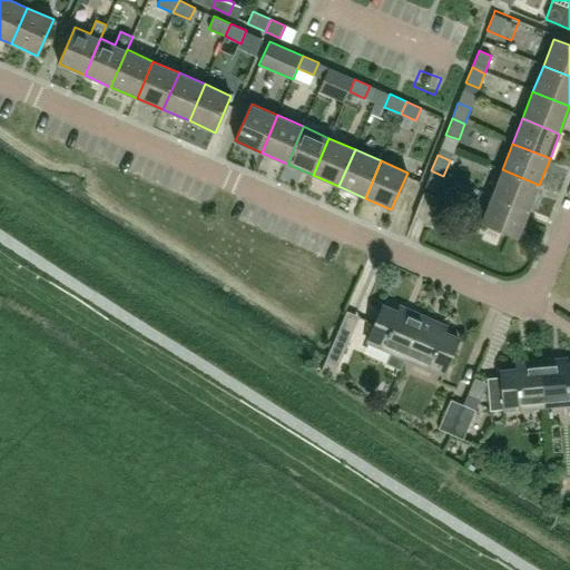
[(539,185),(502,169),(491,196),(529,210),(539,185)]
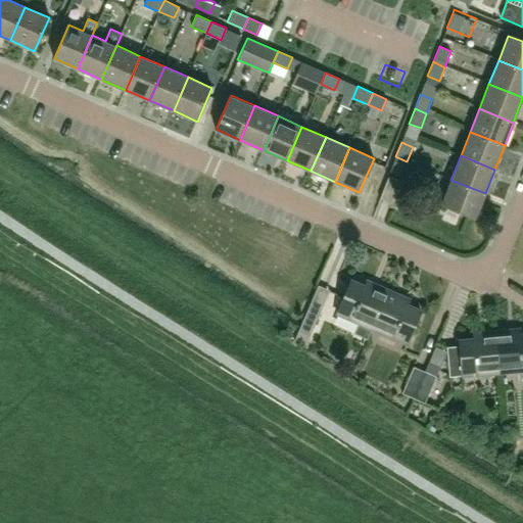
[(401,177),(407,161),(395,156),(390,172),(401,177)]
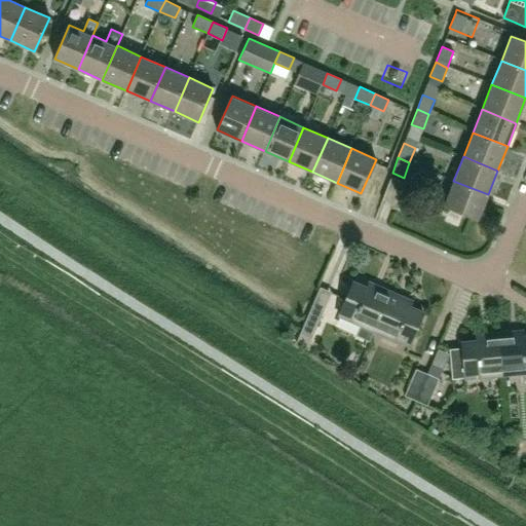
[(403,181),(390,177),(381,199),(393,204),(403,181)]
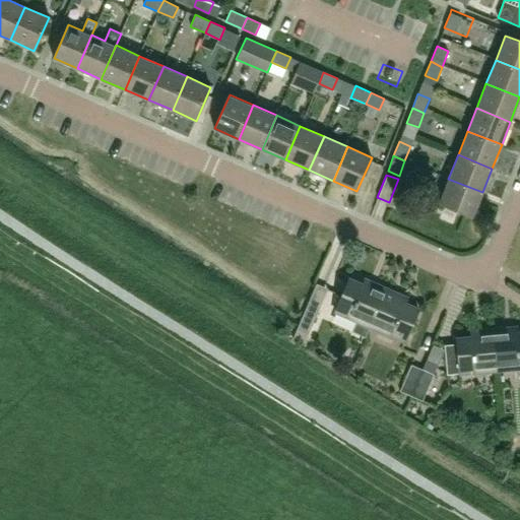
[(482,192),(448,179),(439,203),(473,216),(482,192)]
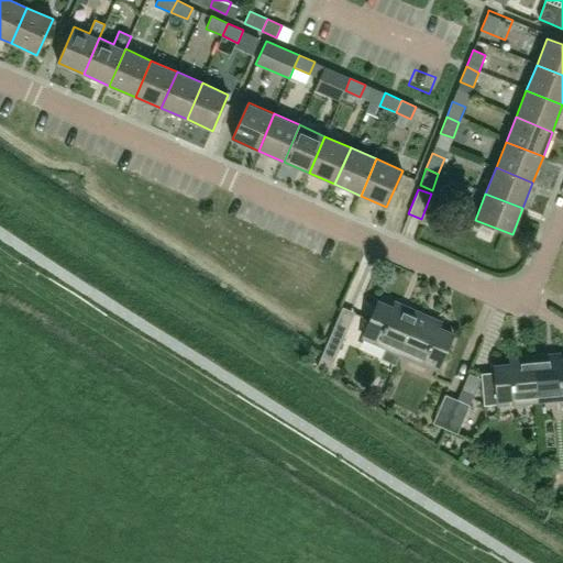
[(382,359),(395,365),(400,353),(399,352),(417,312),(395,302),(393,308),(377,301),(362,335),(387,346),(382,359)]
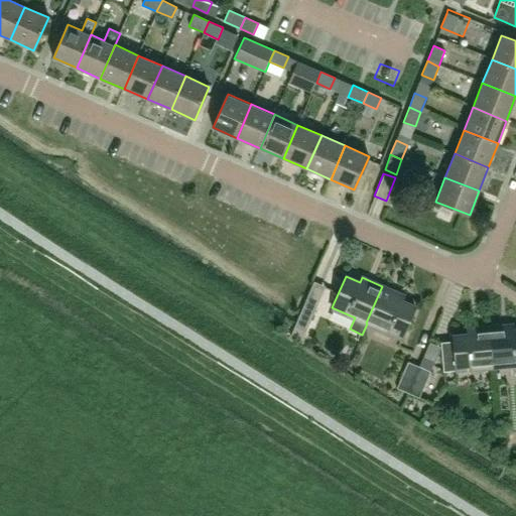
[(400,338),(414,306),(400,300),(402,295),(382,286),(366,323),(367,324),(400,338)]
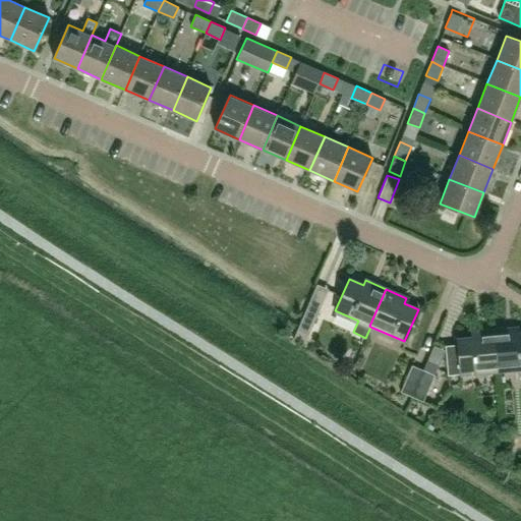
[(308,304),(297,331),(308,335),(320,309),(308,304)]
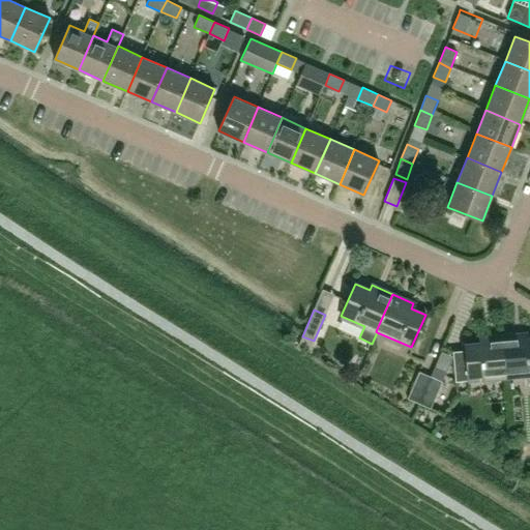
[(502,335),(506,376),(529,374),(529,337),(527,339),(526,333),(502,335)]
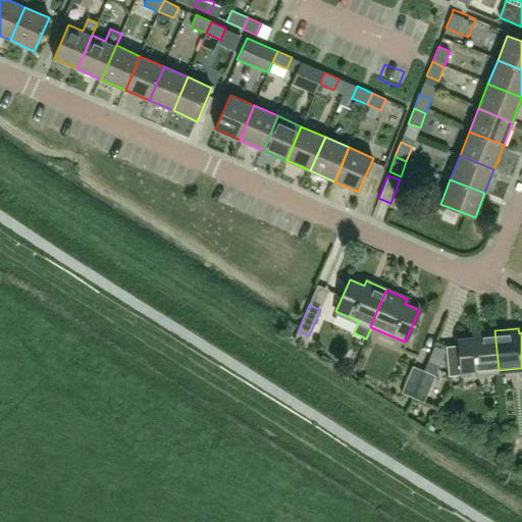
[(499,370),(494,330),(472,332),(472,336),(459,338),(459,344),(462,373),(499,370)]
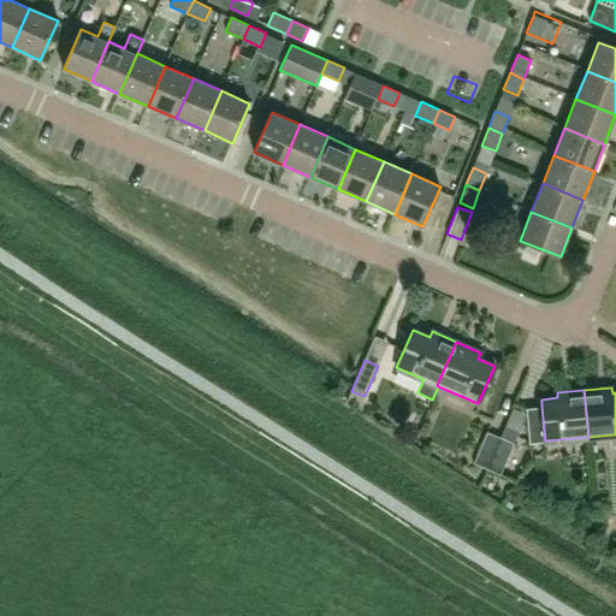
[(487,432),(473,462),(486,469),(501,437),(487,432)]
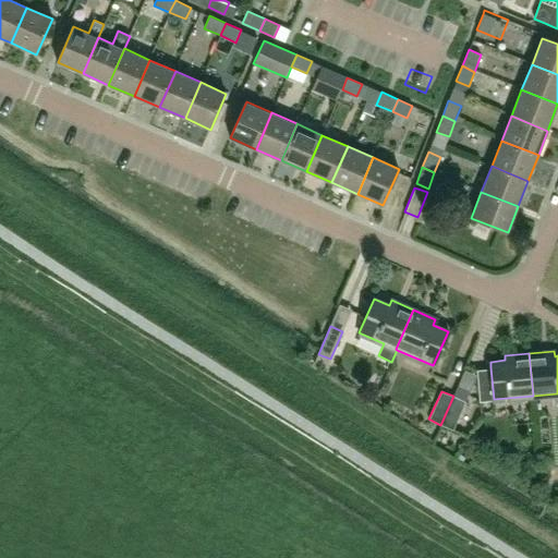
[(453,431),(465,401),(453,396),(440,425),(453,431)]
